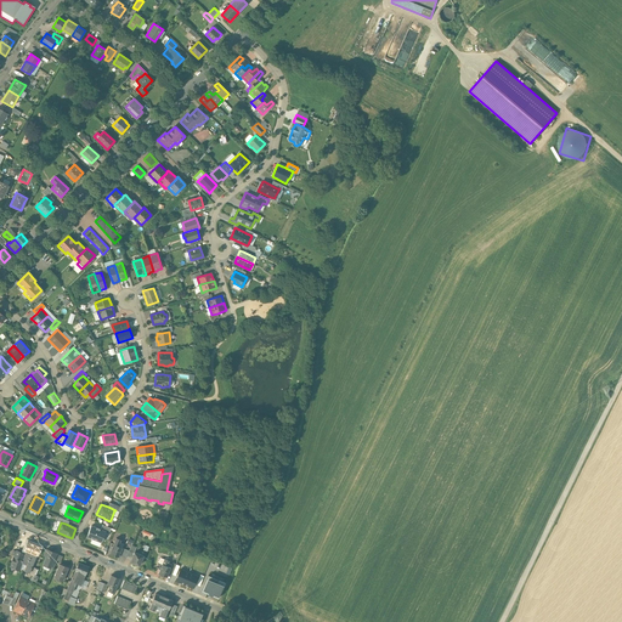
[(101,530),(91,526),(86,537),(100,542),(101,543),(105,533),(106,531),(101,530)]
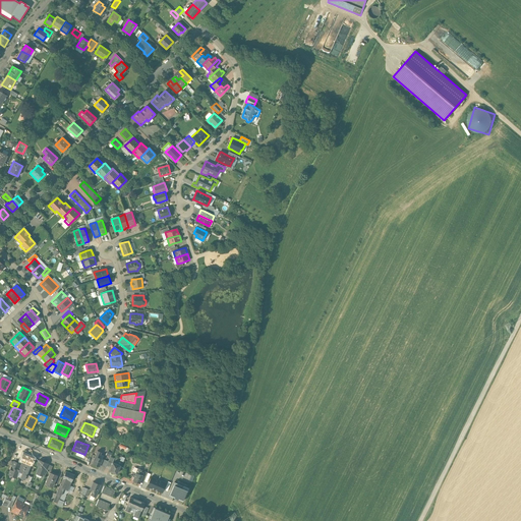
[(98,451),(92,463),(99,466),(100,465),(103,459),(99,457),(101,452),(98,451)]
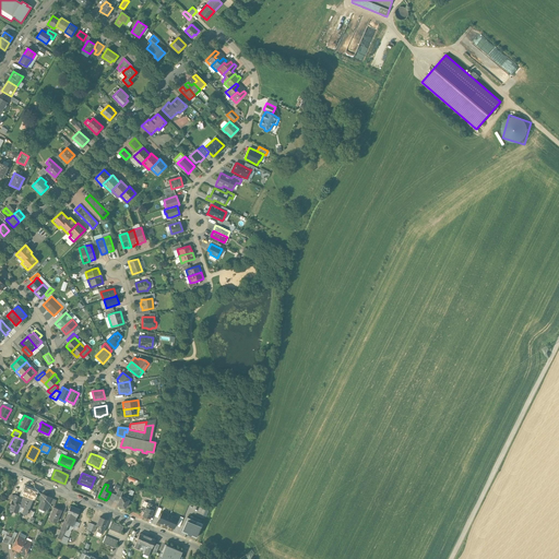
[(116,495),(110,492),(107,499),(114,501),(116,495)]
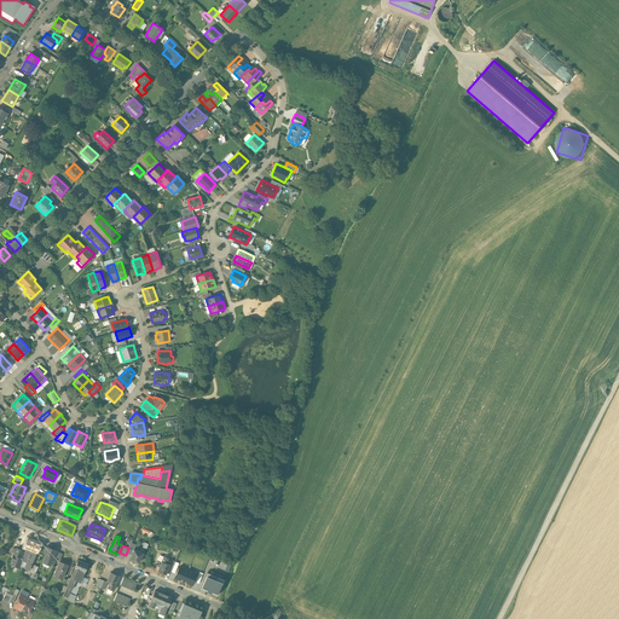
[(56,550),(47,547),(45,551),(47,553),(44,562),(50,565),(52,560),(56,551),(56,550)]
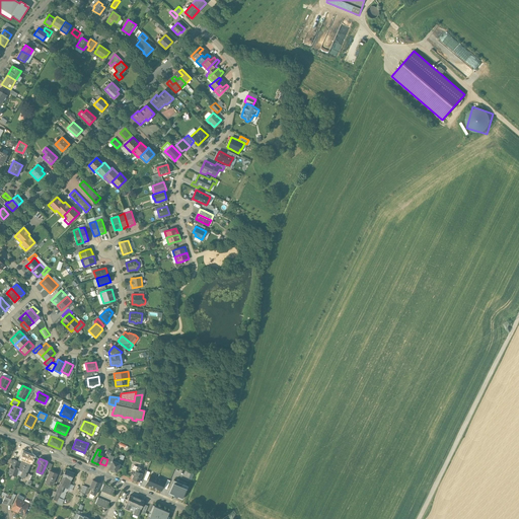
[(26,461),(22,459),(19,465),(18,469),(22,471),(26,461)]
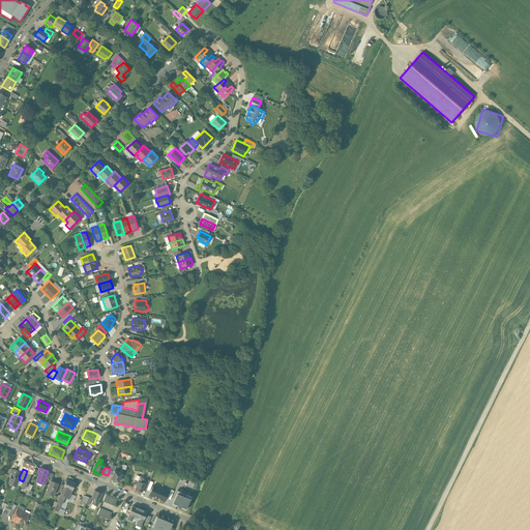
[(20,471),(15,470),(12,474),(12,475),(11,475),(9,479),(10,480),(9,482),(16,486),(19,479),(20,475),(18,474),(20,471)]
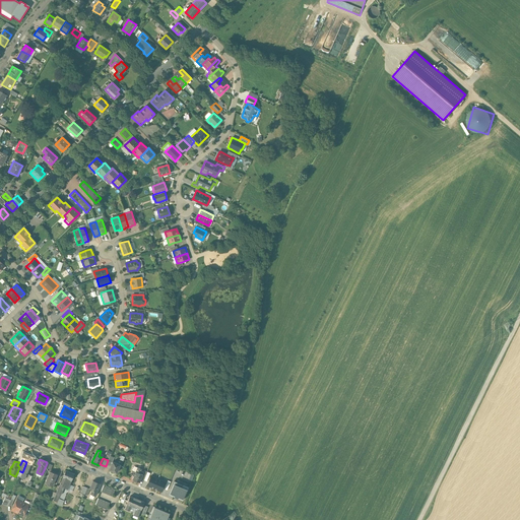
[(30,464),(26,462),(22,472),(20,477),(24,479),(30,464)]
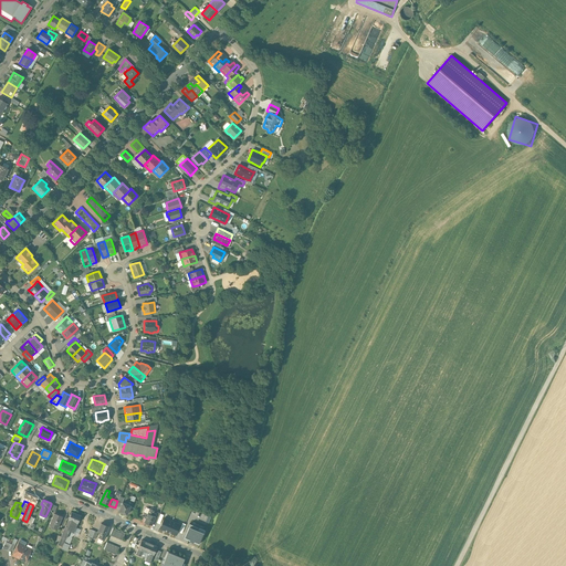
[(129,506),(122,503),(118,511),(126,514),(129,506)]
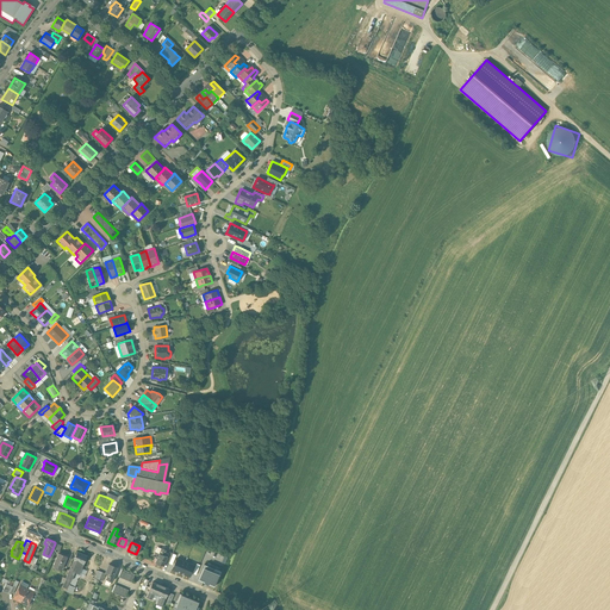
[(166,551),(161,548),(159,554),(159,555),(155,562),(163,566),(165,564),(168,556),(165,555),(166,551)]
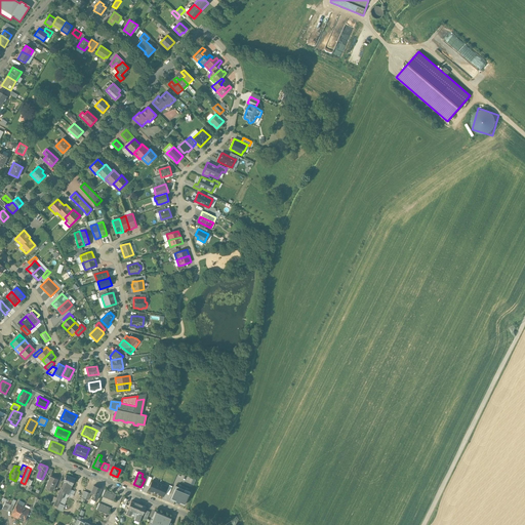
[(67,475),(61,488),(65,490),(68,484),(71,477),(67,475)]
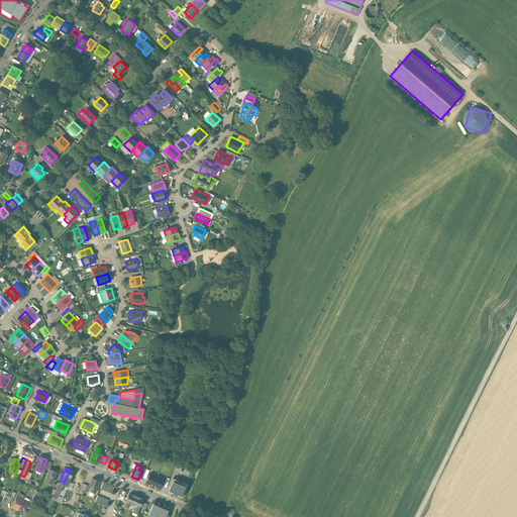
[(57,472),(49,469),(45,479),(53,482),(57,472)]
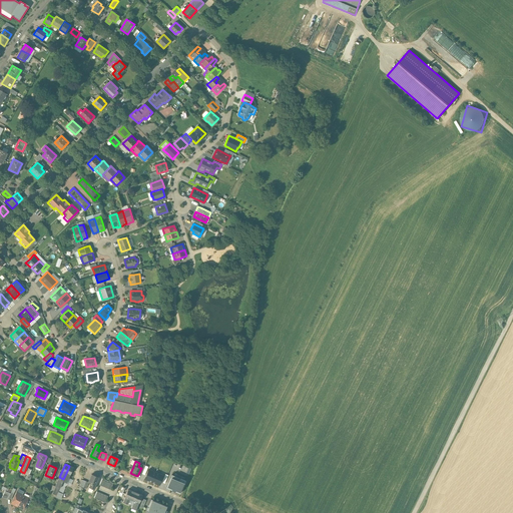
[(148,469),(144,479),(152,482),(156,472),(148,469)]
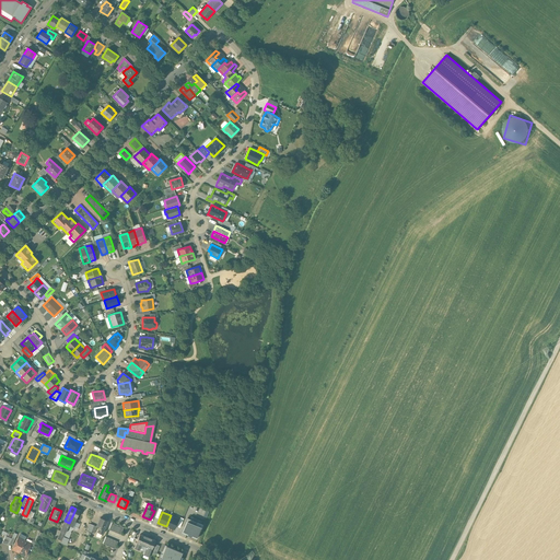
[(178,518),(171,515),(166,526),(174,531),(178,518)]
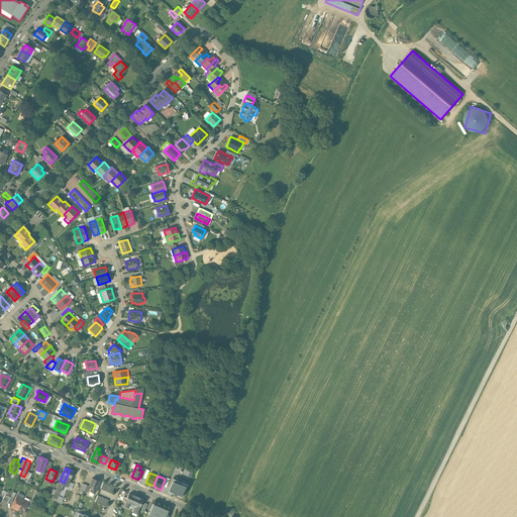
[(64,483),(63,487),(67,488),(70,482),(71,479),(67,477),(64,483)]
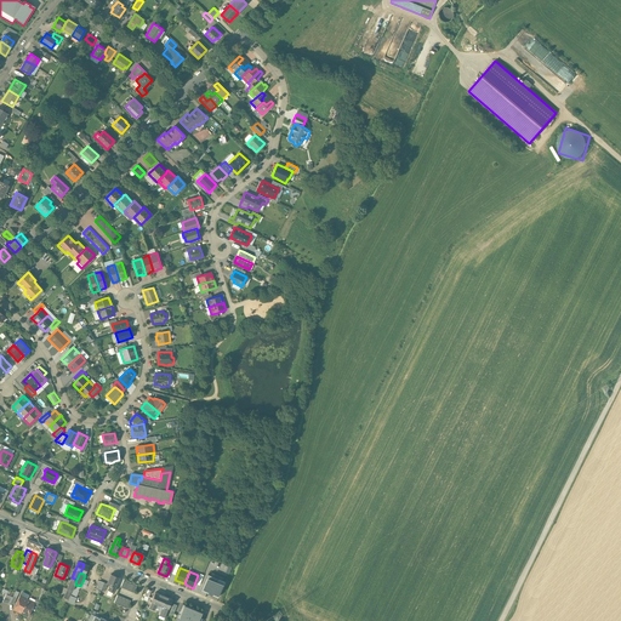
[(119,577),(110,574),(107,584),(108,584),(110,585),(108,590),(113,592),(115,587),(119,577)]
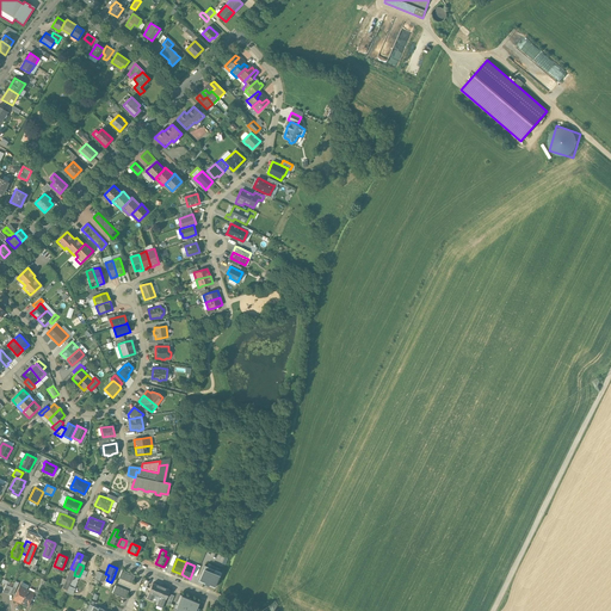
[(205,567),(199,580),(204,582),(204,584),(209,585),(209,584),(215,586),(220,573),(205,567)]
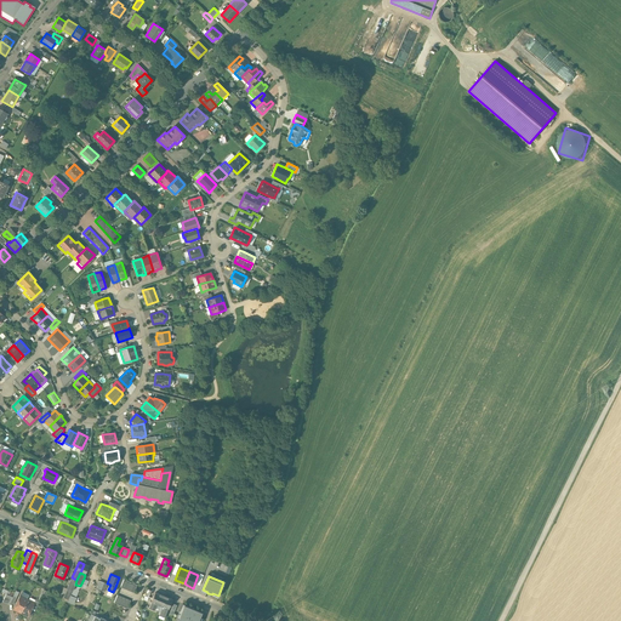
[(77,580),(72,577),(67,588),(68,590),(72,591),(75,585),(77,580)]
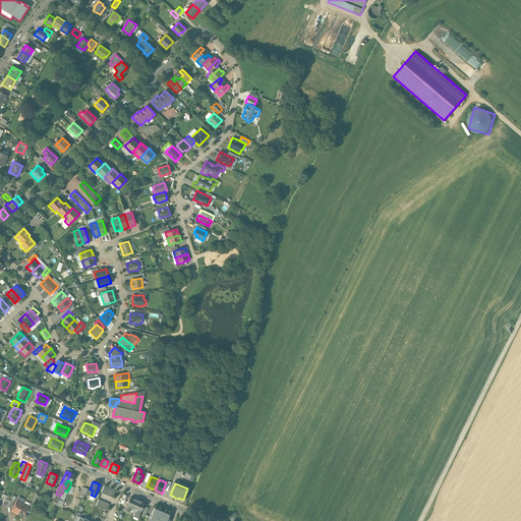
[(115,490),(104,486),(101,493),(112,498),(115,490)]
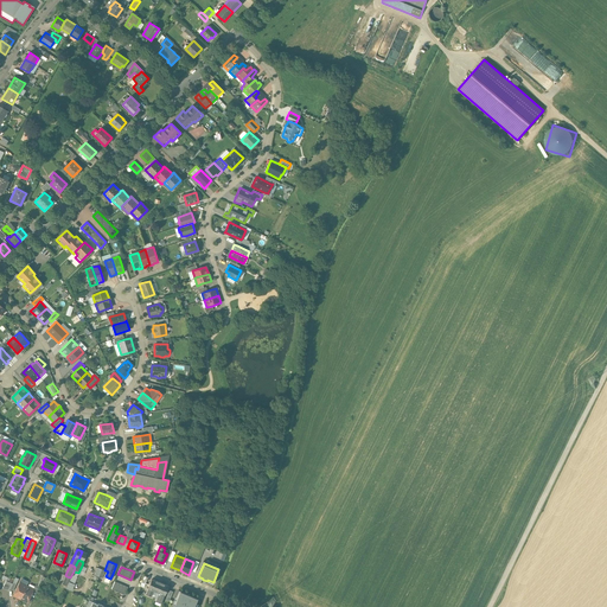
[(80,574),(78,573),(74,572),(70,577),(69,581),(75,583),(80,574)]
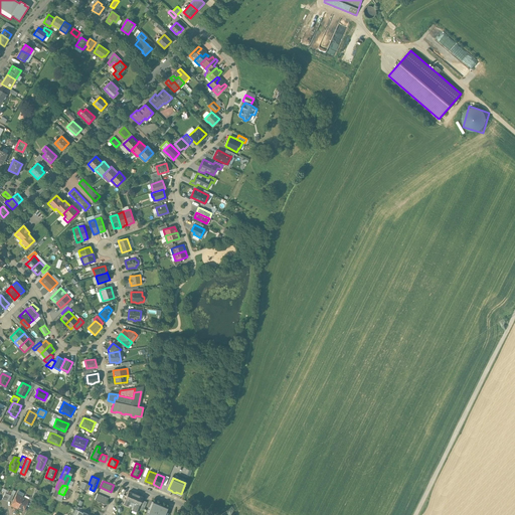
[(49,495),(52,496),(54,491),(58,493),(59,490),(56,489),(55,488),(53,487),(49,495)]
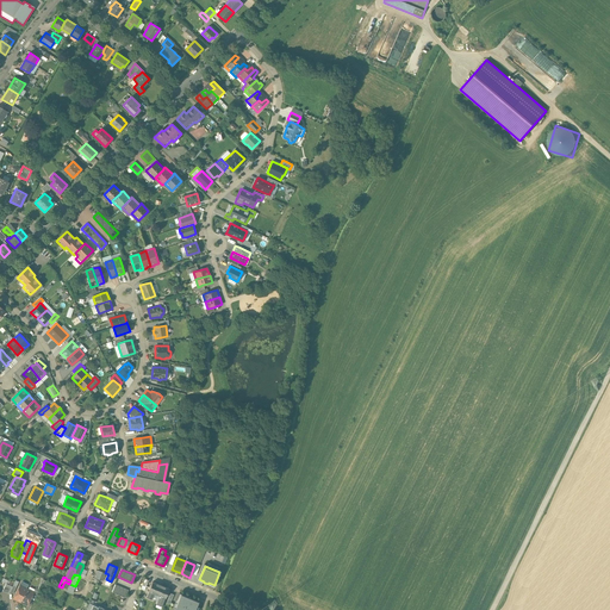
[(153,582),(149,591),(154,593),(157,595),(161,585),(153,582)]
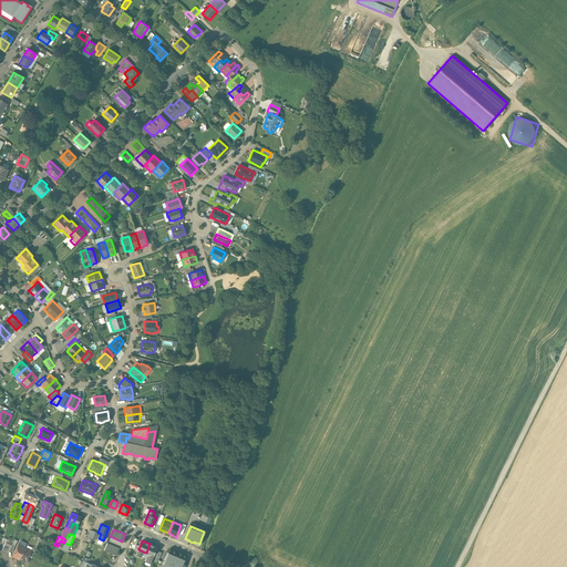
[(11,545),(6,543),(2,549),(8,553),(9,550),(10,548),(11,545)]
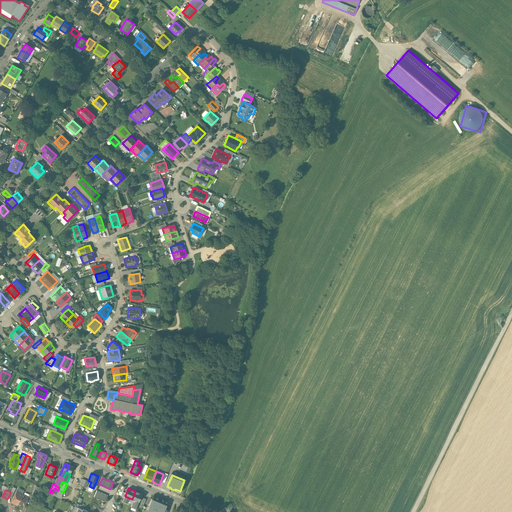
[(17,491),(11,502),(17,505),(22,494),(17,491)]
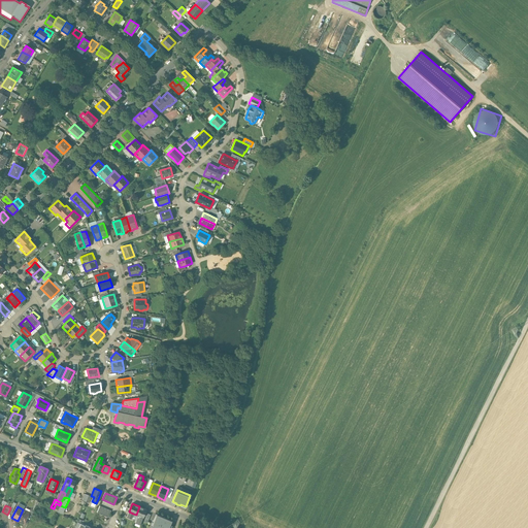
[(111,510),(99,506),(97,513),(108,518),(111,510)]
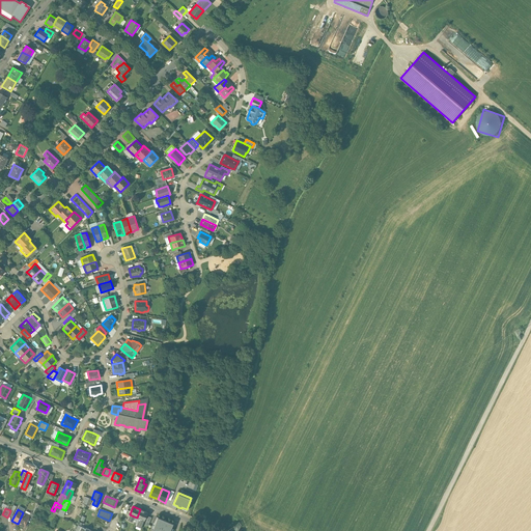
[(147,512),(140,509),(137,518),(139,519),(143,521),(144,521),(147,512)]
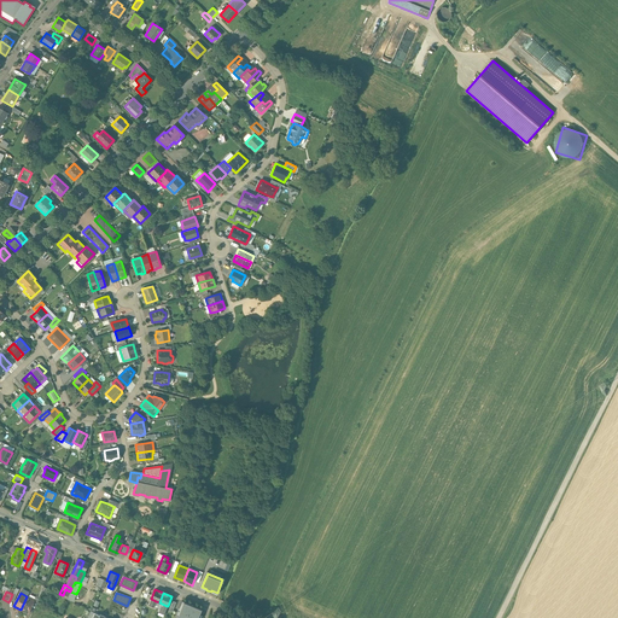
[(27,596),(21,610),(28,613),(31,606),(34,600),(27,596)]
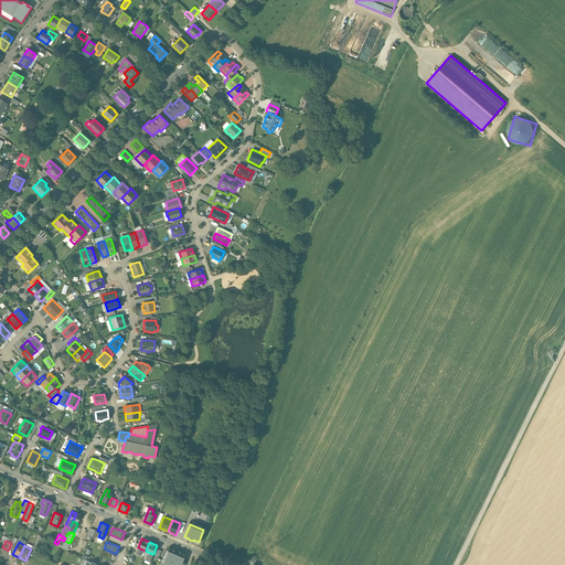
[(181,564),(184,557),(167,550),(161,562),(166,564),(164,564),(181,564)]
